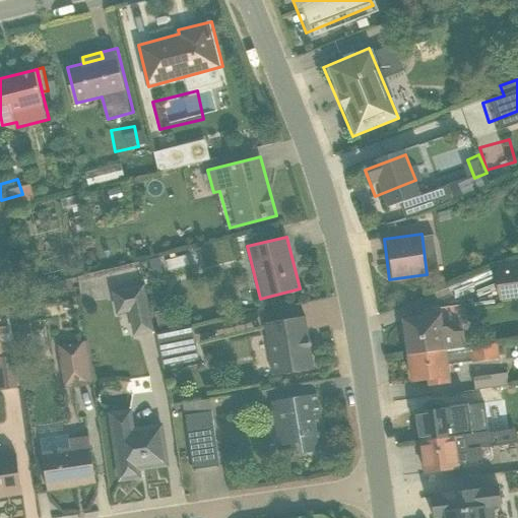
[(517,265),(495,269),(499,297),(517,293),(517,265)]
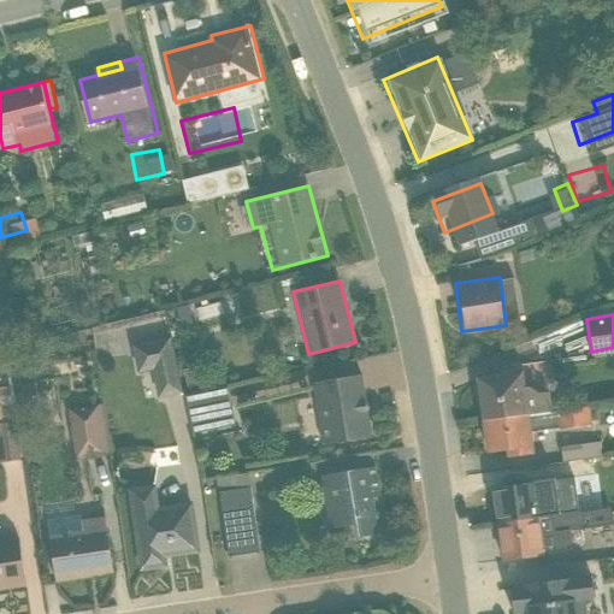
[(166,385),(157,332),(119,340),(125,366),(140,362),(146,390),(166,385)]
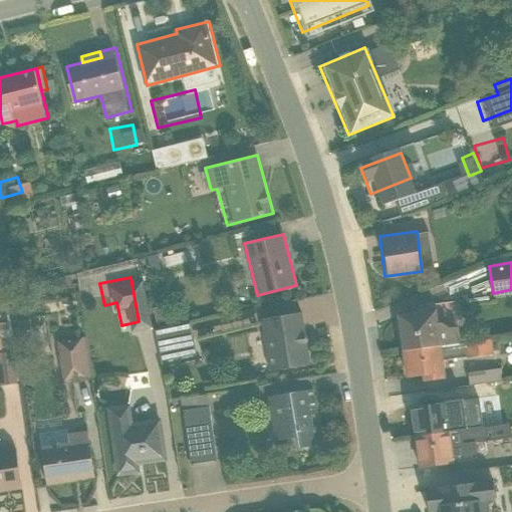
[(396,314),(401,351),(439,346),(434,309),(396,314)]
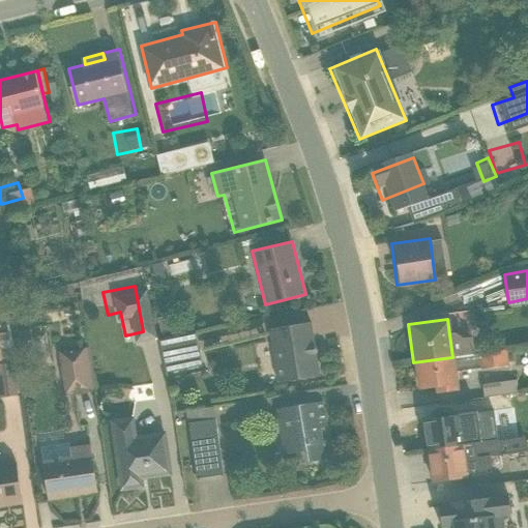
[(277,383),(320,376),(312,322),(269,329),(277,383)]
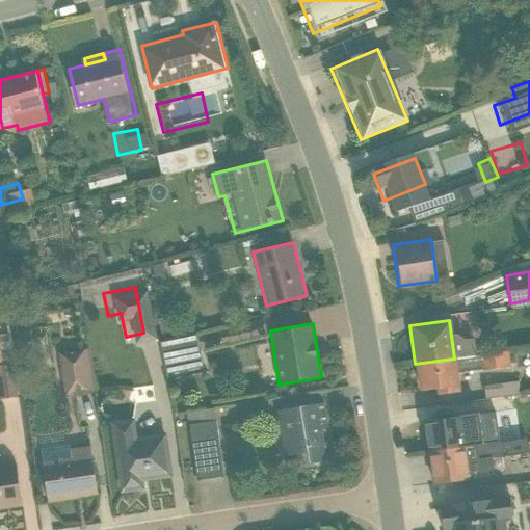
[(493,340),(471,343),(474,364),(496,362),(493,340)]
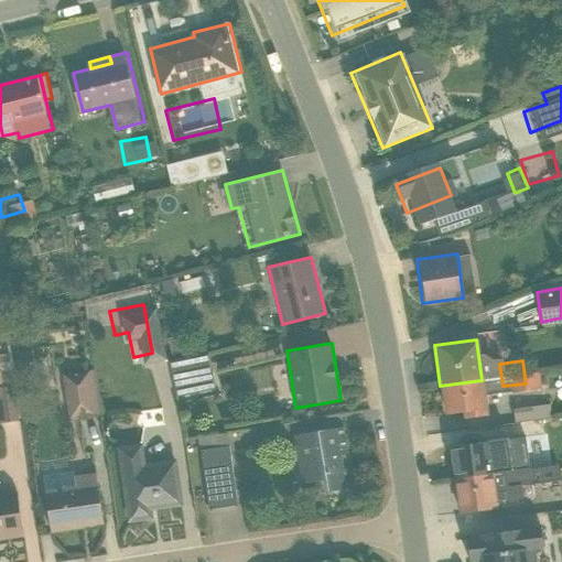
[(57,417),(83,415),(80,367),(55,368),(57,417)]
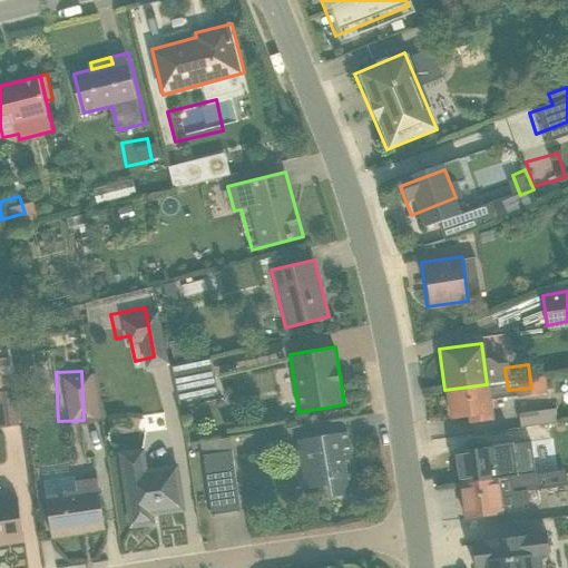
[(449,426),(491,420),(487,384),(444,390),(449,426)]
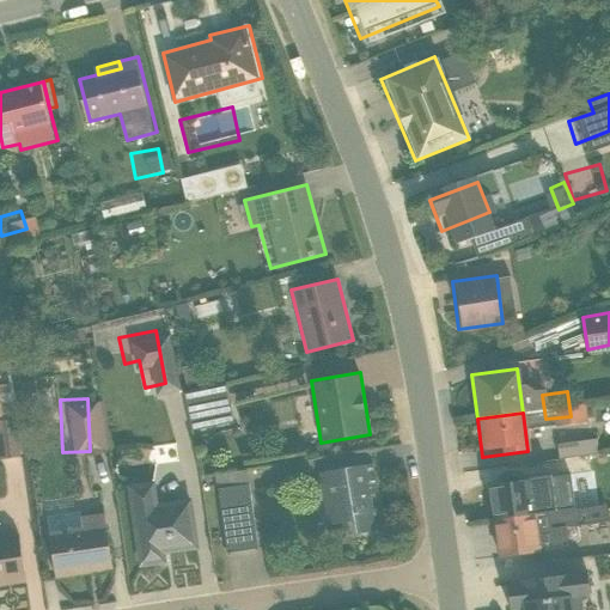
[(329,537),(383,529),(373,462),(319,470),(329,537)]
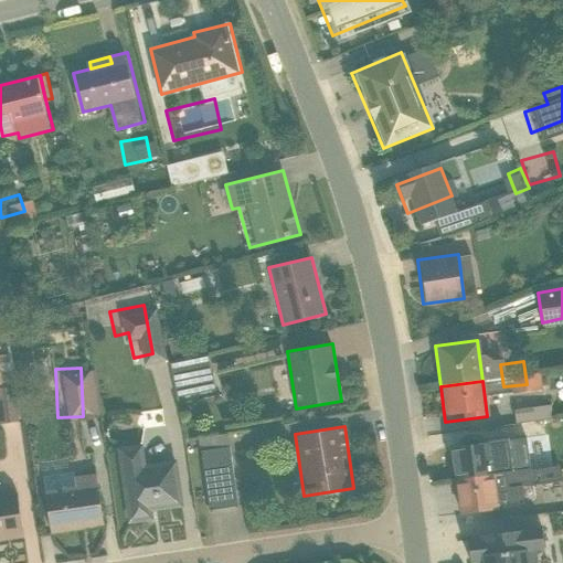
[(63,427),(54,429),(59,452),(68,448),(63,427)]
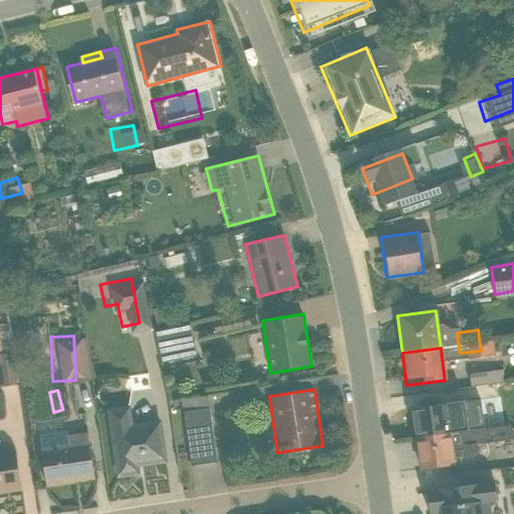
[(211,395),(184,399),(194,465),(220,461),(211,395)]
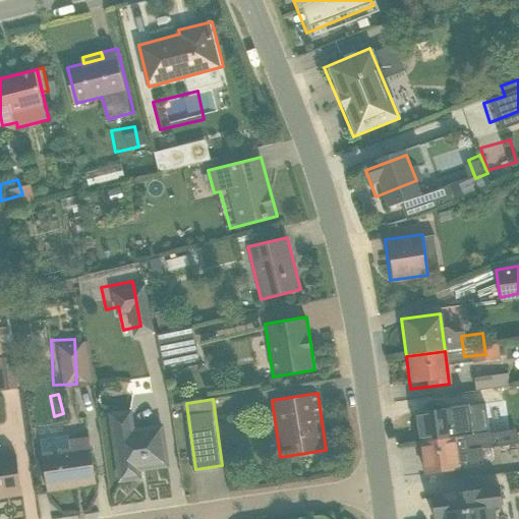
[(414,411),(418,447),(455,443),(450,407),(414,411)]
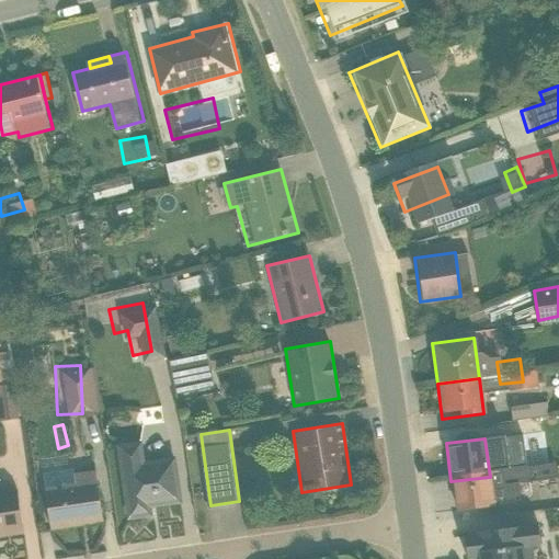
[(116,444),(127,517),(152,514),(151,505),(182,501),(175,457),(146,460),(143,440),(116,444)]
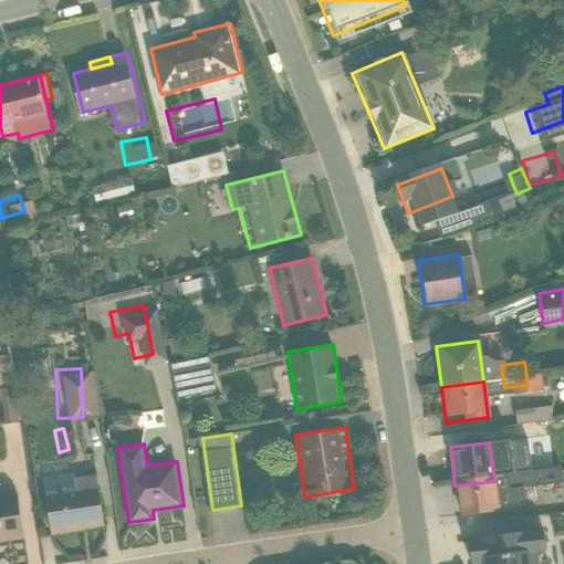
[(50,535),(104,529),(97,474),(73,478),(74,488),(44,492),(50,535)]
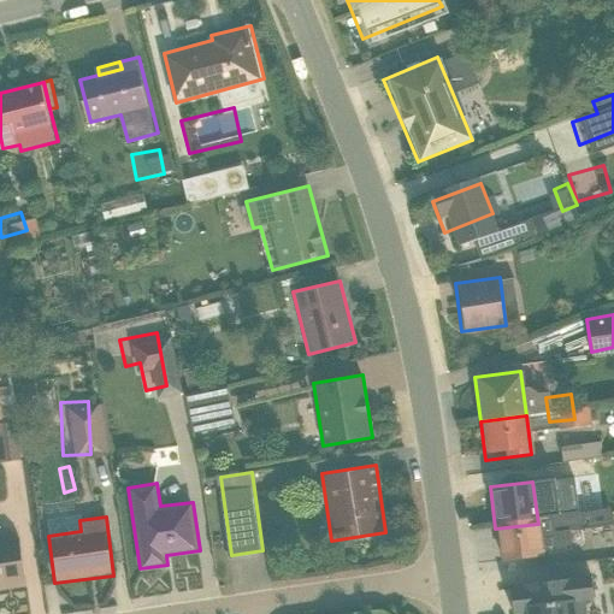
[(500,566),(542,560),(538,524),(495,529),(500,566)]
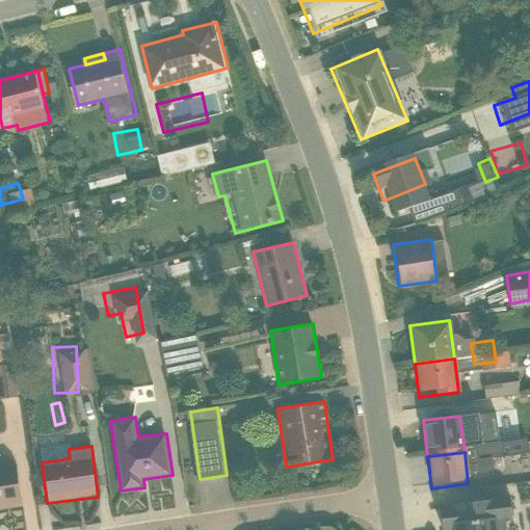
[(0,506),(21,504),(16,466),(0,468),(0,506)]
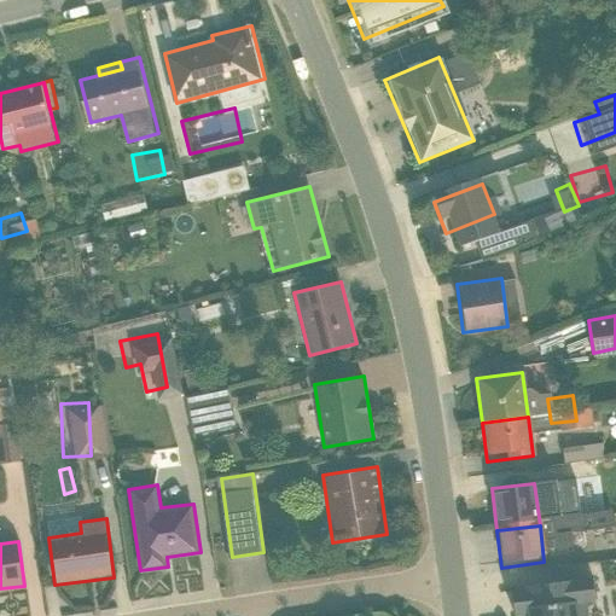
[(533,615),(580,615),(576,579),(530,583),(533,615)]
